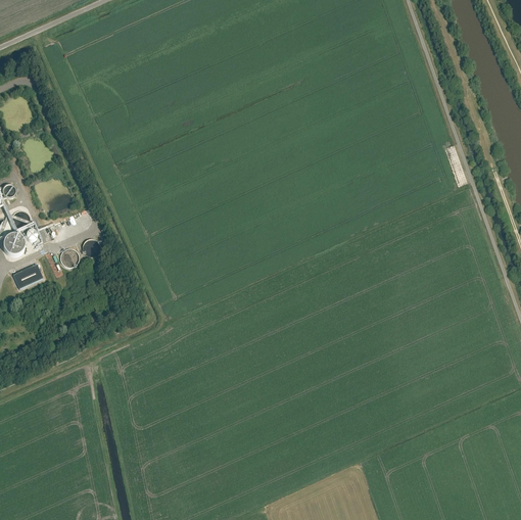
[(13,192),(13,191),(13,189),(13,188),(12,187),(11,186),(10,185),(9,185),(7,184),(6,184),(4,185),(3,186),(2,186),(1,188),(0,190),(0,191),(0,192),(1,193),(1,195),(2,196),(4,197),(5,197),(6,197),(7,197),(10,197),(11,196),(12,195),(13,193),(13,192)]
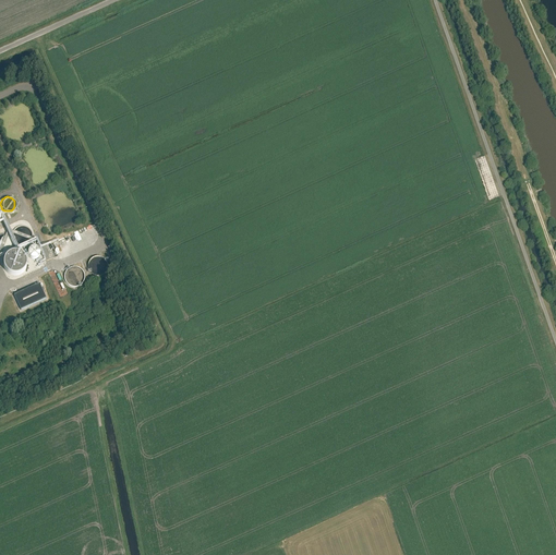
[(21,242),(23,242),(25,241),(27,240),(28,237),(29,236),(29,234),(29,231),(28,229),(28,228),(27,227),(25,225),(23,224),(21,224),(19,224),(17,224),(15,225),(13,226),(11,228),(10,230),(10,233),(10,236),(11,238),(12,239),(14,241),(16,242),(19,242),(21,242)]
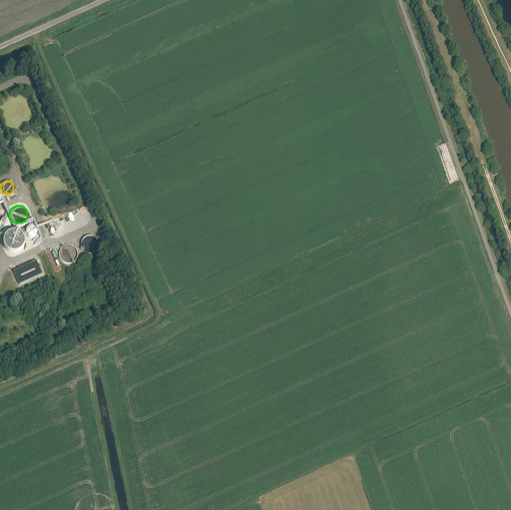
[(9,223),(10,221),(9,220),(9,218),(8,216),(7,215),(5,214),(4,213),(2,213),(0,213),(0,230),(1,230),(4,230),(6,229),(7,228),(8,226),(9,225),(9,223)]
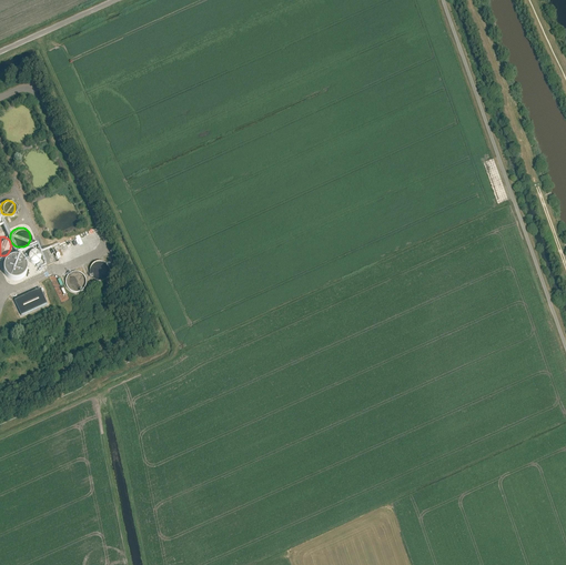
[(38,258),(39,255),(38,254),(38,253),(37,252),(37,251),(34,250),(32,249),(30,250),(29,250),(28,251),(27,252),(27,253),(26,254),(26,255),(27,258),(27,259),(28,260),(29,261),(30,261),(31,262),(32,262),(33,261),(36,261),(37,260),(38,258)]
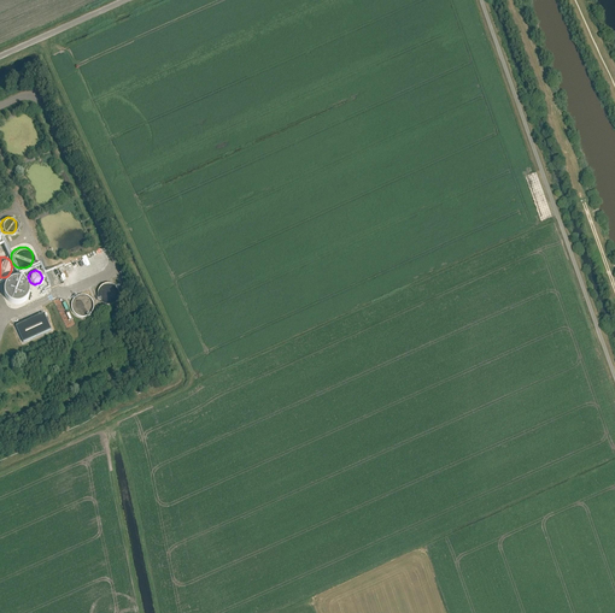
[(27,292),(27,289),(27,287),(25,284),(24,282),(23,280),(21,278),(18,277),(16,277),(13,276),(11,277),(10,277),(7,278),(5,280),(4,282),(3,284),(1,287),(1,289),(1,293),(3,294),(4,298),(6,299),(9,300),(11,301),(12,302),(16,302),(17,301),(19,300),(22,299),(23,298),(24,296),(25,294),(27,292)]
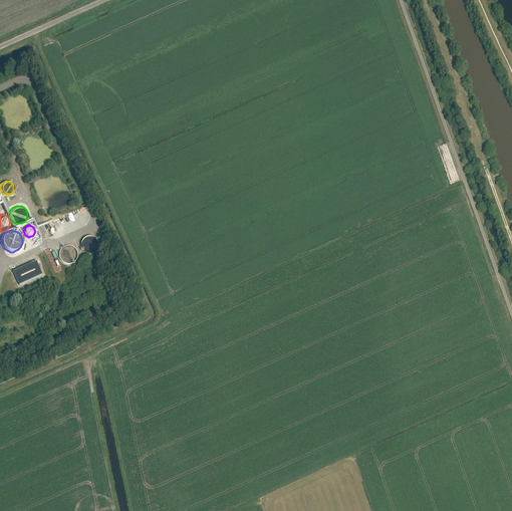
[(83,250),(85,250),(87,251),(89,251),(91,250),(93,249),(95,248),(96,246),(97,244),(97,242),(97,240),(96,238),(95,237),(94,235),(93,235),(92,234),(90,233),(88,233),(87,233),(85,234),(82,235),(81,237),(80,239),(79,241),(79,243),(80,246),(81,248),(82,249),(83,250)]
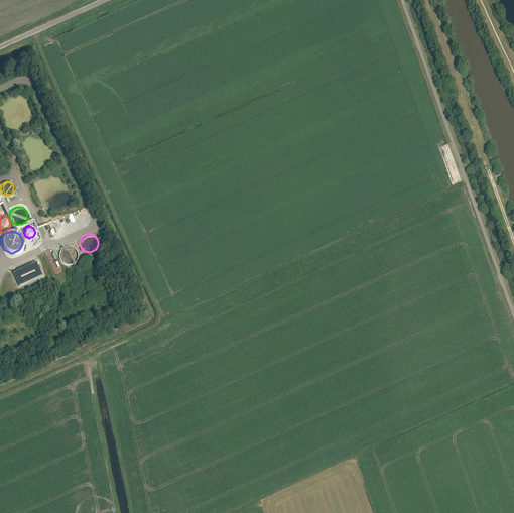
[(61,260),(63,261),(66,262),(69,262),(71,261),(72,260),(74,259),(75,257),(76,255),(76,253),(76,251),(75,249),(75,248),(73,246),(72,246),(71,245),(69,244),(68,244),(66,244),(63,245),(61,246),(59,248),(58,250),(57,252),(57,254),(58,257),(59,259),(60,260),(61,260)]
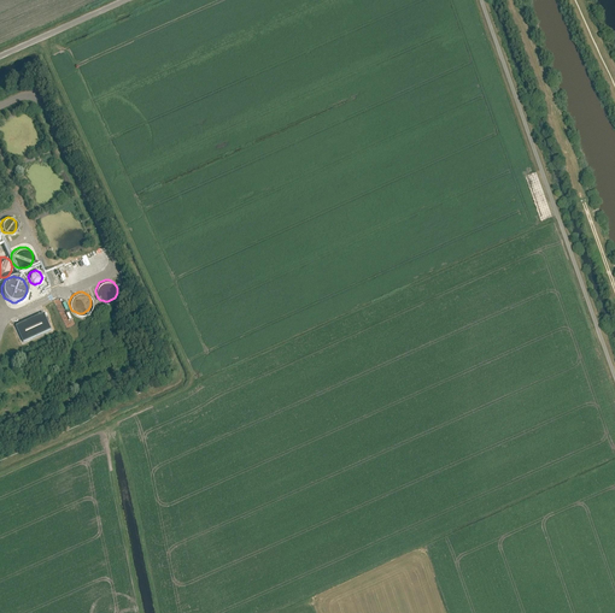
[(13,323),(22,339),(50,326),(41,310),(13,323)]
